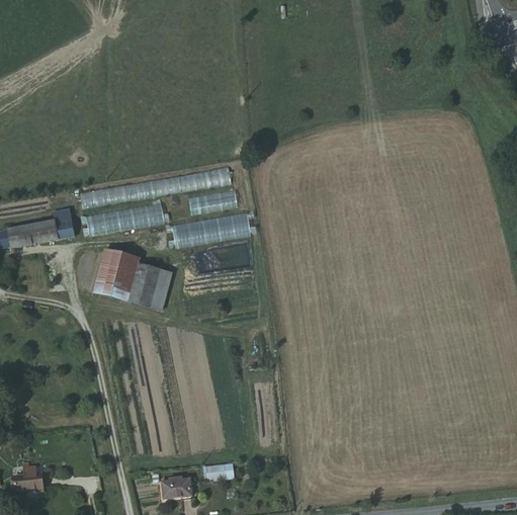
[(162,201),(88,216),(92,236),(165,223),(162,201)]
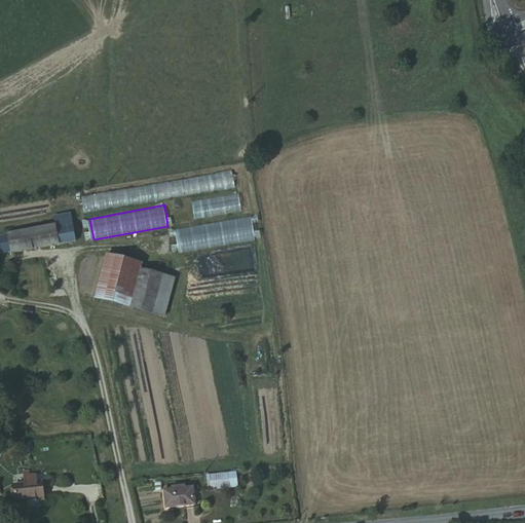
[(179,229),(183,252),(257,238),(252,215),(179,229)]
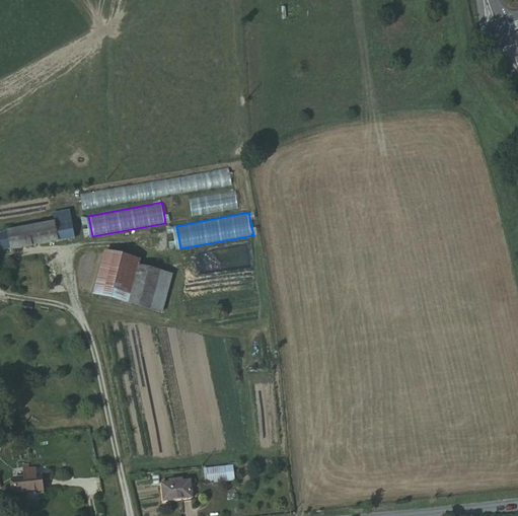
[(68,216),(52,220),(55,240),(71,236),(68,216)]
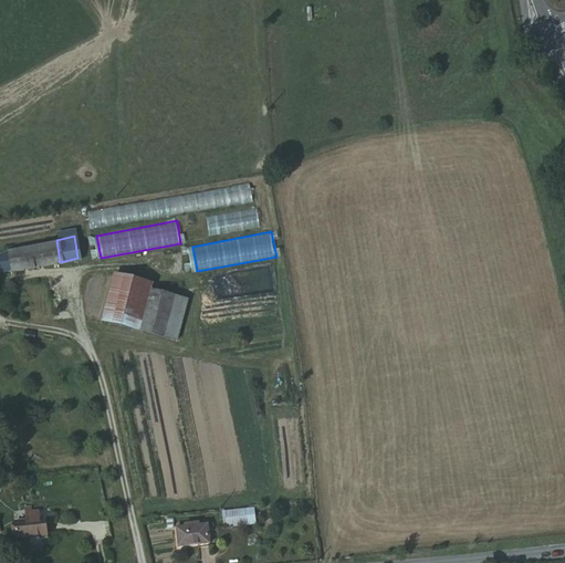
[(60,262),(56,240),(4,249),(6,251),(0,252),(0,269),(8,268),(9,271),(60,262)]
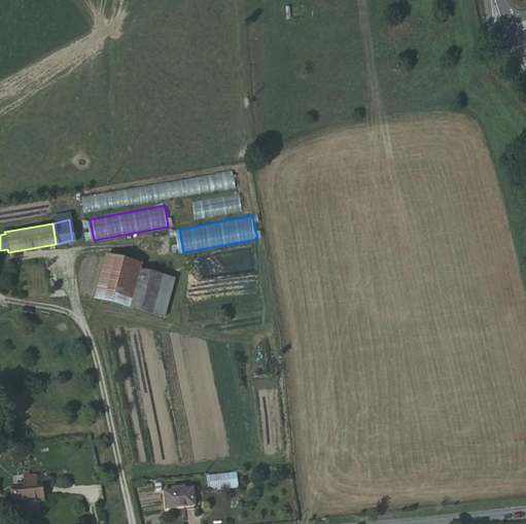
[(131,259),(105,252),(93,297),(155,313),(167,271),(140,265),(131,259)]
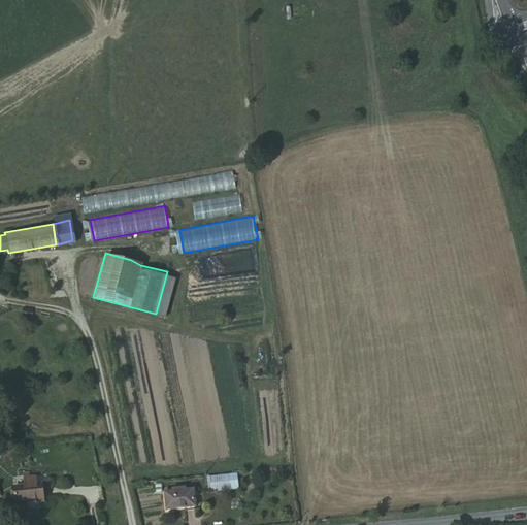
[(240,322),(241,332),(259,330),(258,321),(240,322)]
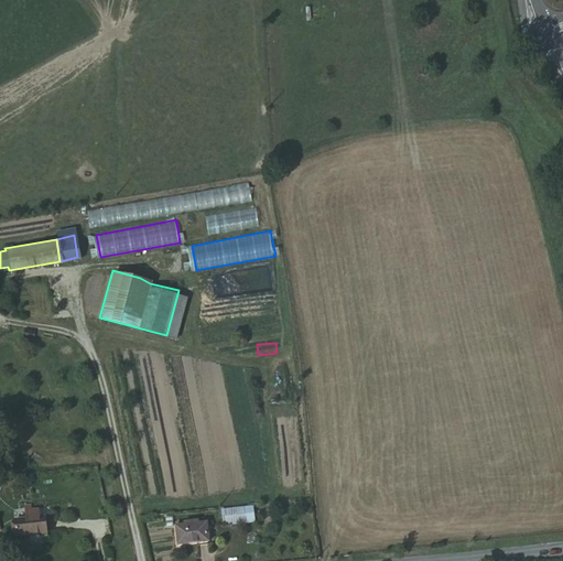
[(30,510),(29,502),(20,503),(21,511),(30,510)]
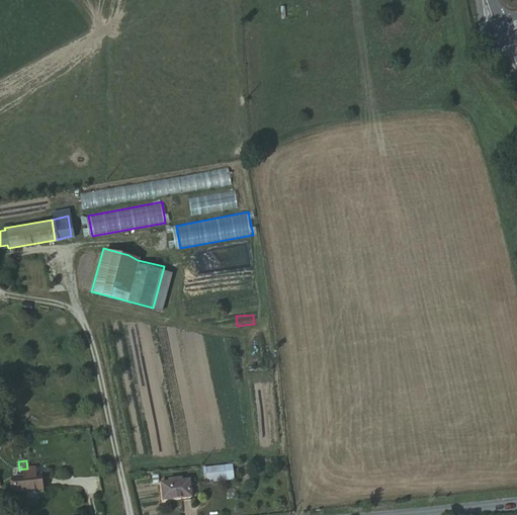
[(203,466),(204,482),(233,479),(232,464),(203,466)]
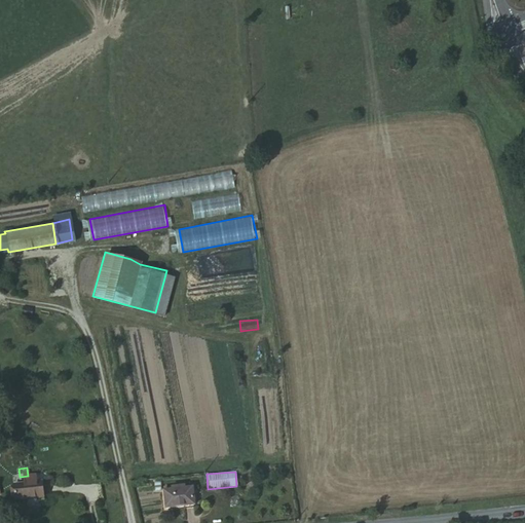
[(28,482),(28,476),(20,477),(20,482),(9,483),(11,500),(41,497),(40,480),(34,481),(28,482)]
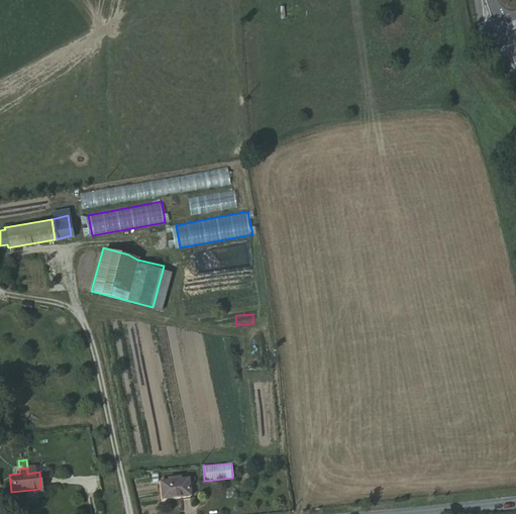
[(189,478),(162,480),(163,497),(191,495),(189,478)]
